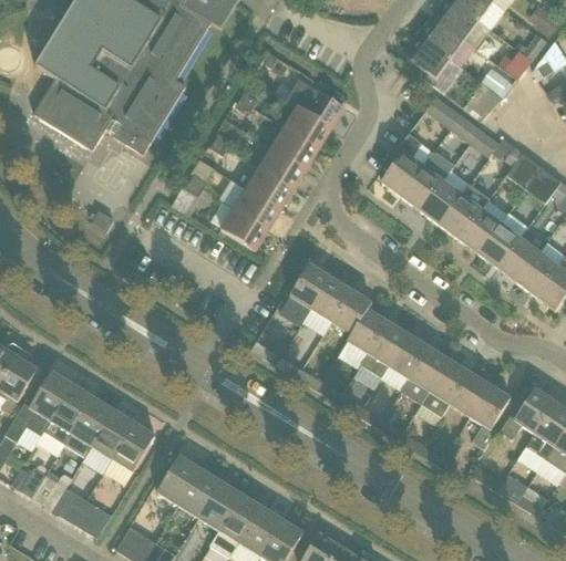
[(32,113),(92,149),(105,128),(113,133),(111,135),(142,154),(184,85),(175,80),(211,22),(219,28),(236,1),(237,0),(75,0),(73,3),(34,66),(53,79),(32,113)]
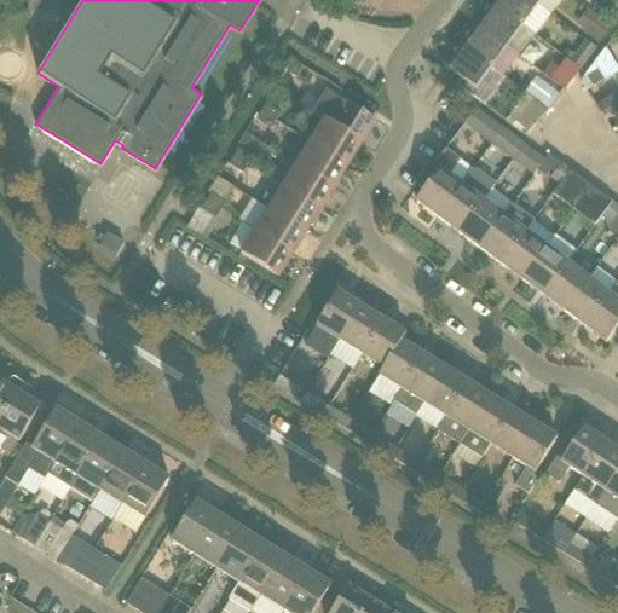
[(521,22),(492,0),(483,0),(471,17),(506,42),(521,22)]
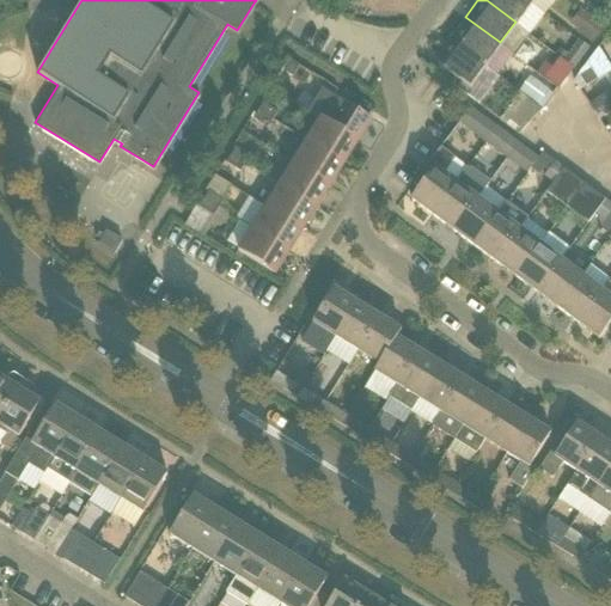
[(487,0),(515,22),(531,0),(487,0)]
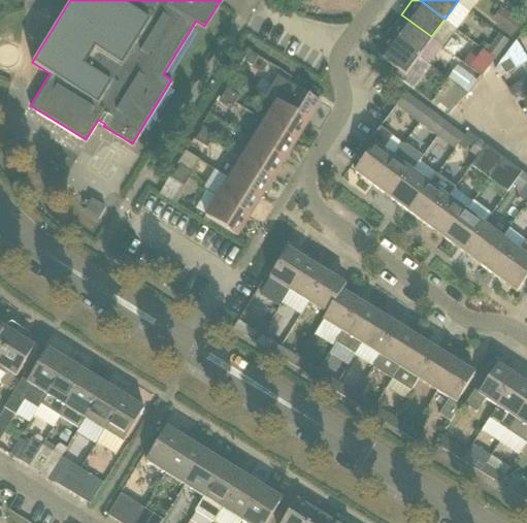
[(507,0),(503,4),(515,12),(521,3),(517,0),(507,0)]
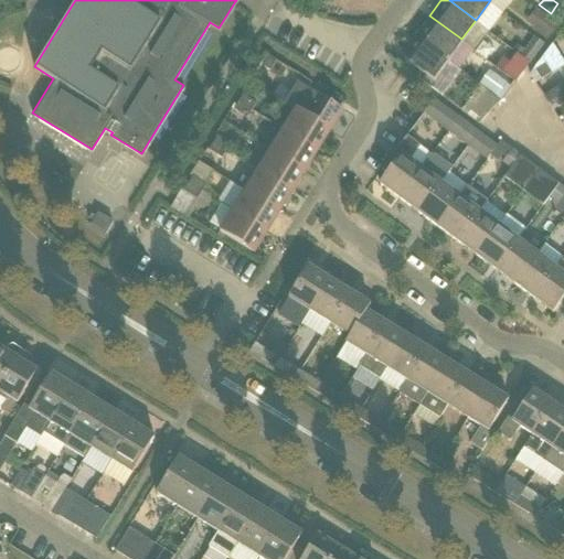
[(543,11),(532,27),(545,36),(556,21),(543,11)]
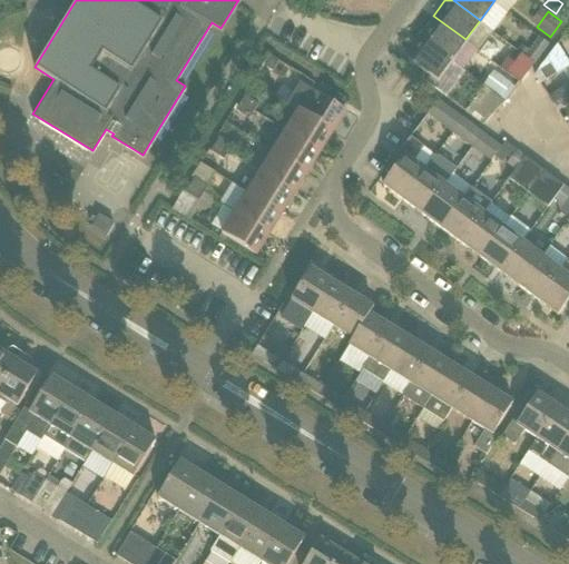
[(419,35),(451,59),(466,39),(433,16),(419,35)]
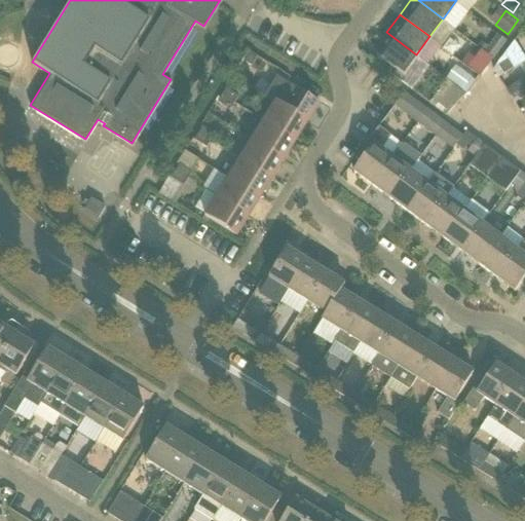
[(396,67),(403,73),(416,54),(386,32),(373,50),(396,67)]
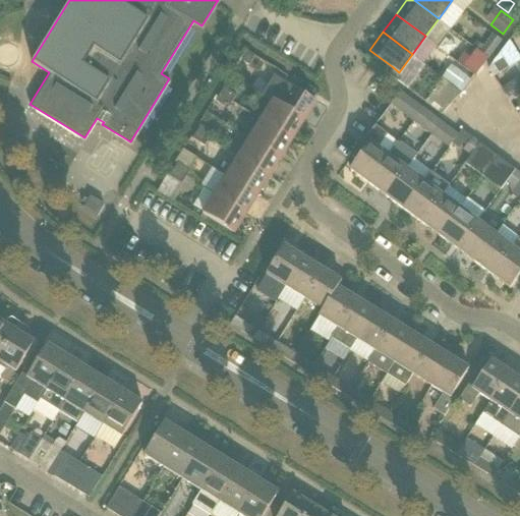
[(479,48),(487,55),(496,44),(487,37),(482,44),(479,48)]
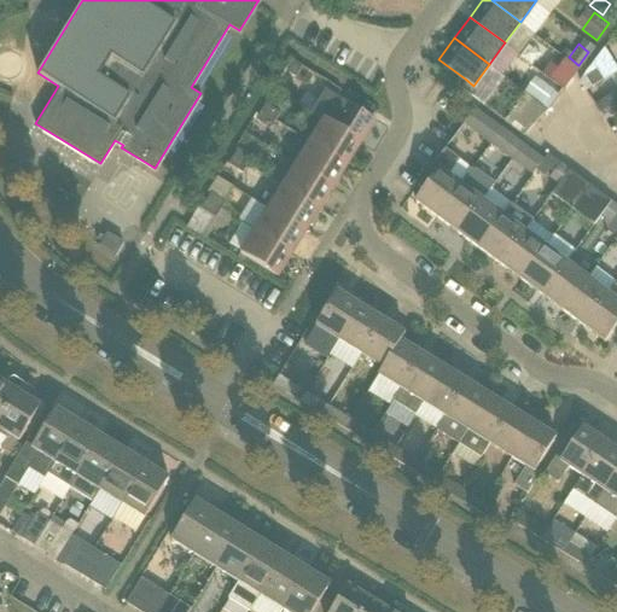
[(569,57),(572,52),(565,46),(560,51),(569,57)]
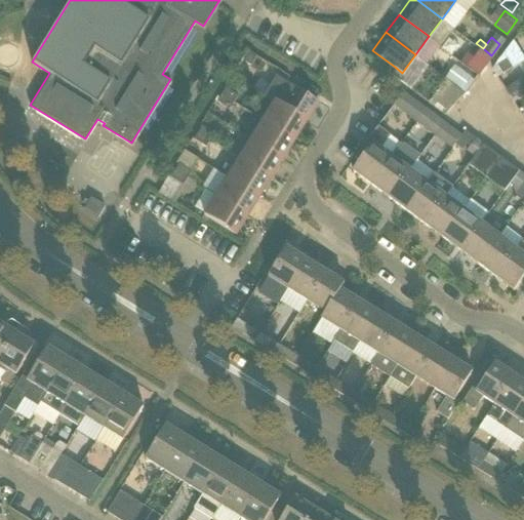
[(466,50),(458,60),(478,73),(490,55),(479,46),(473,55),(466,50)]
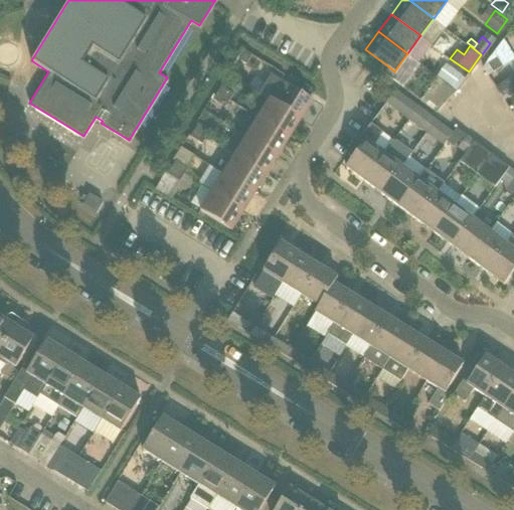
[(241,46),(235,55),(261,70),(266,61),(241,46)]
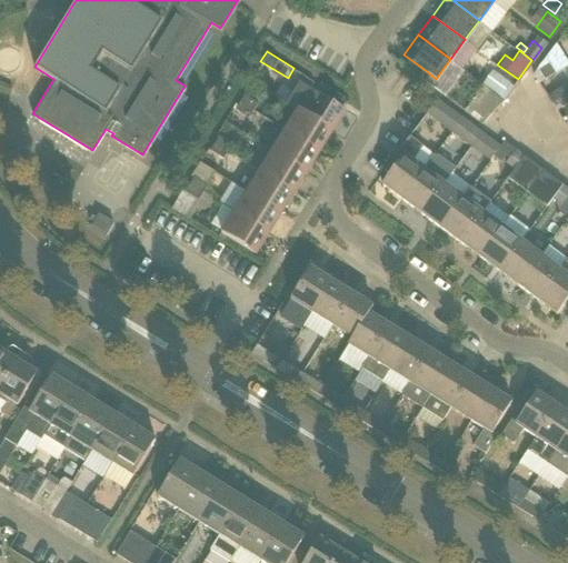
[(547,61),(538,67),(542,73),(551,68),(547,61)]
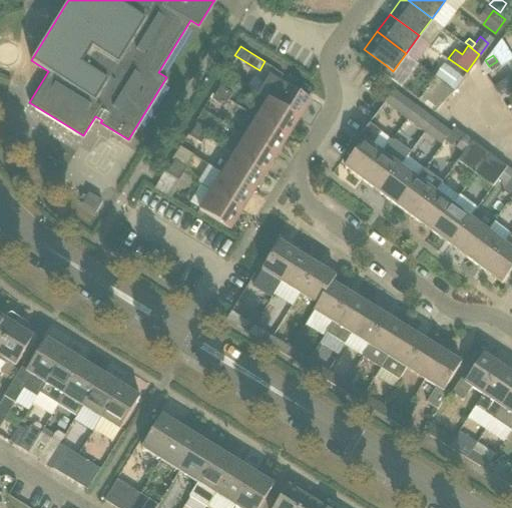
[(450,84),(458,72),(443,61),(435,73),(450,84)]
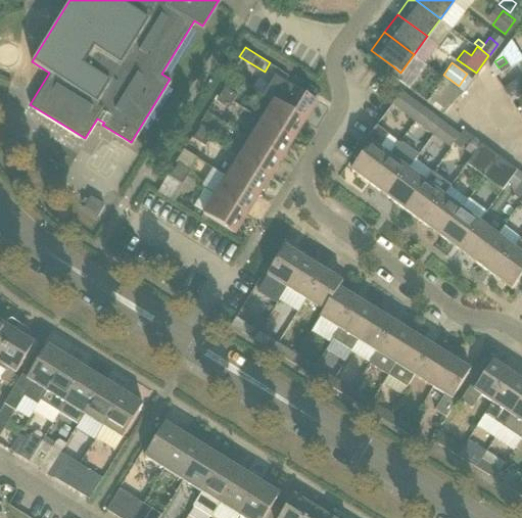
[(400,73),(393,66),(389,72),(396,77),(400,73)]
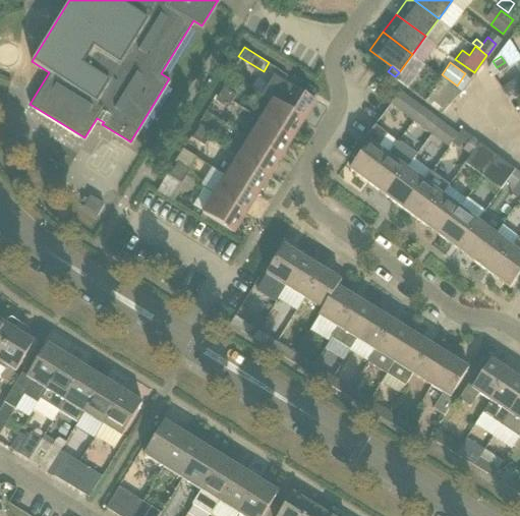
[(272,97),(303,117),(315,98),(273,72),(261,93),(271,99),(272,97)]
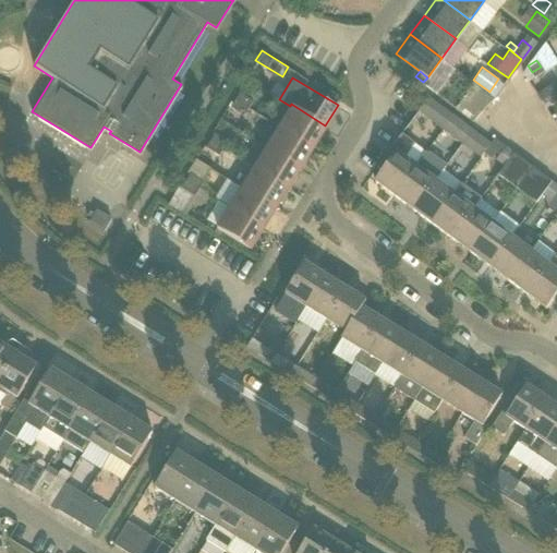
[(556,83),(555,80),(542,87),(545,94),(556,86),(556,83)]
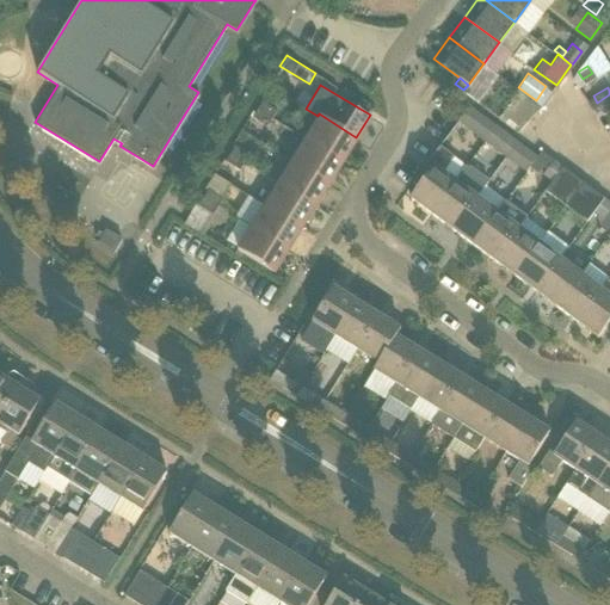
[(518,128),(538,105),(522,90),(501,112),(518,128)]
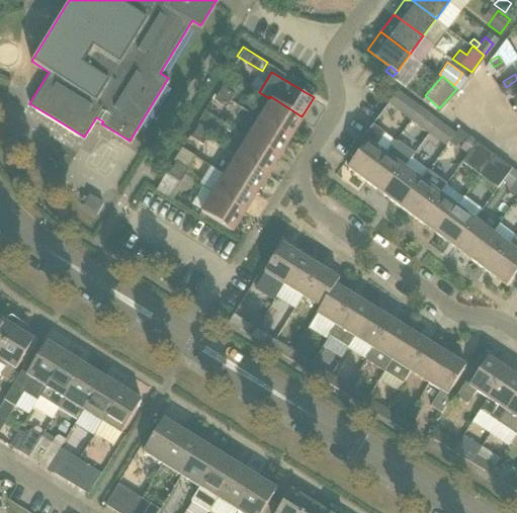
[(516,91),(516,80),(506,87),(511,95),(516,91)]
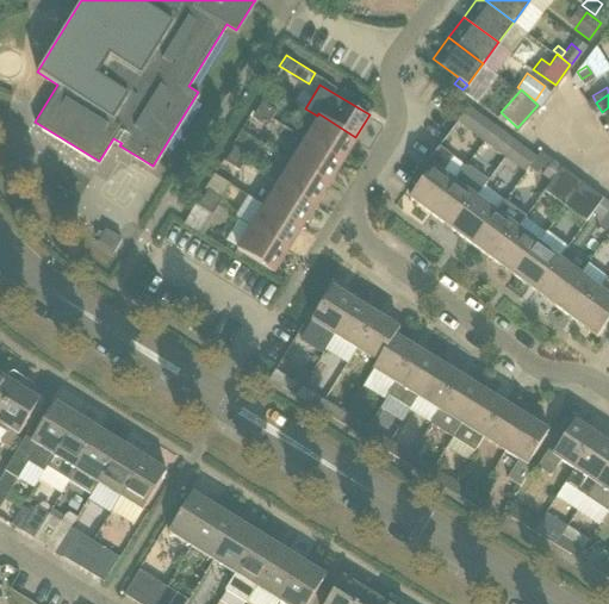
[(261,99),(256,106),(272,116),(277,109),(261,99)]
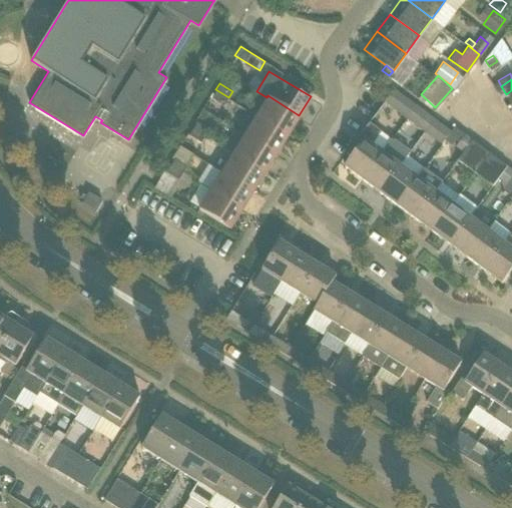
[(384,99),(392,104),(408,116),(417,104),(393,86),(384,99)]
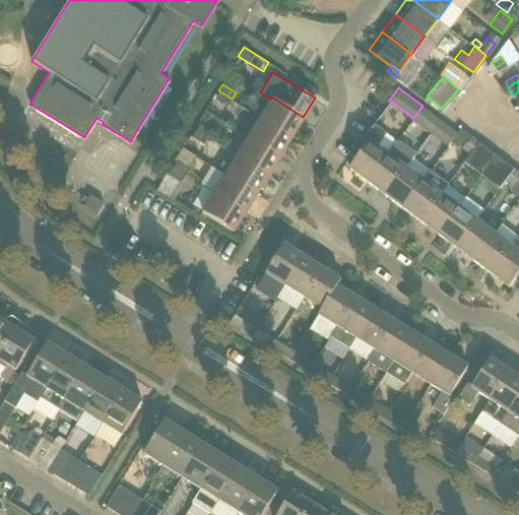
[(232,99),(218,90),(214,98),(226,106),(232,99)]
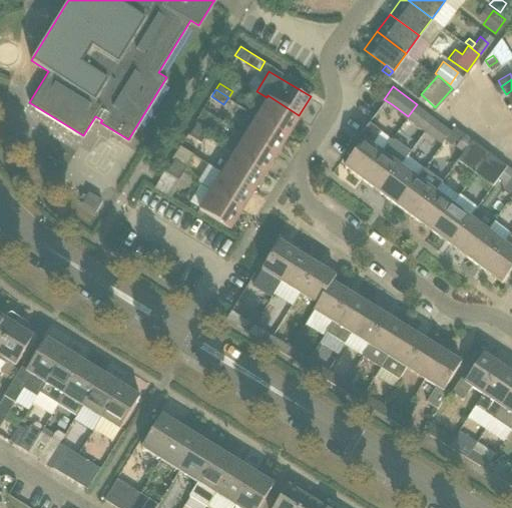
[(256,114),(288,133),(299,115),(268,95),(267,97),(256,114)]
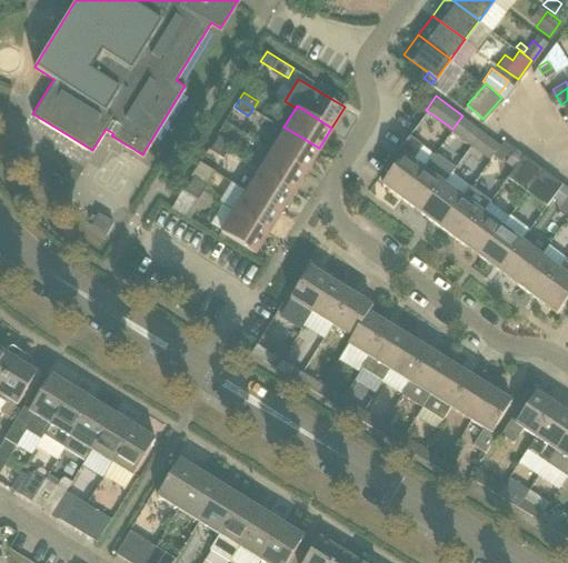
[(461,137),(471,144),(481,130),(462,116),(452,129),(461,137)]
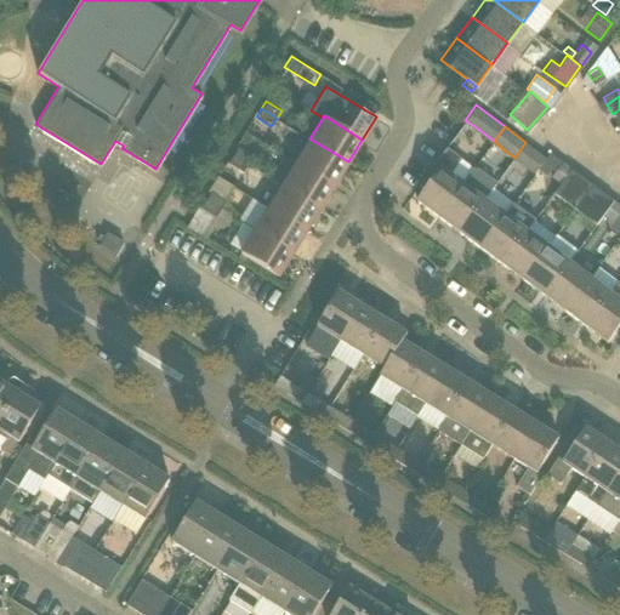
[(310,138),(296,161),(334,184),(348,161),(310,138)]
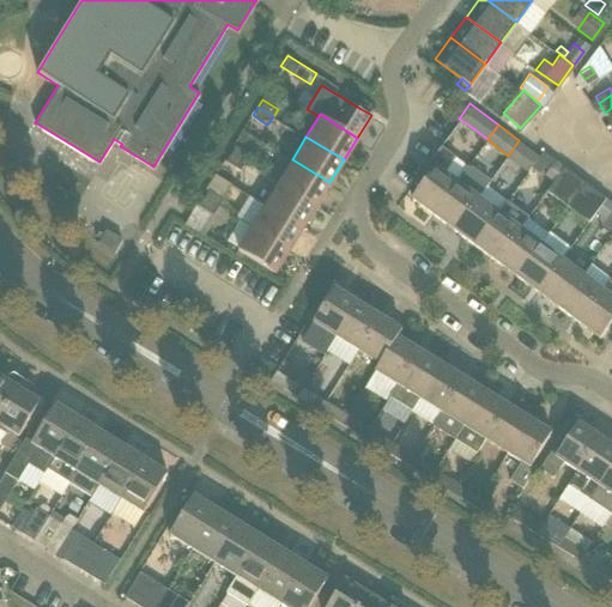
[(519,140),(508,156),(527,170),(531,165),(532,165),(539,155),(519,140)]
